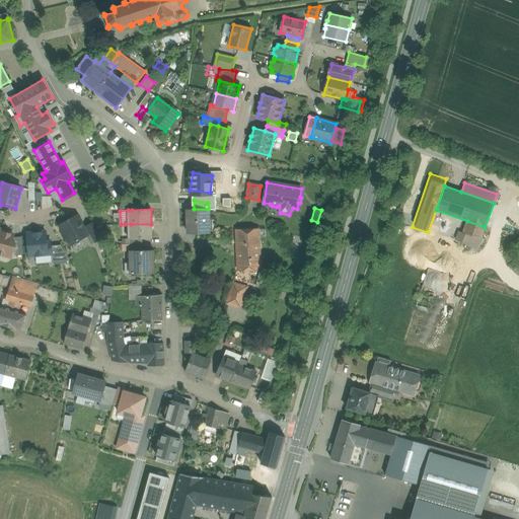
[(194,209),(188,209),(188,233),(209,233),(209,209),(208,209),(194,209)]
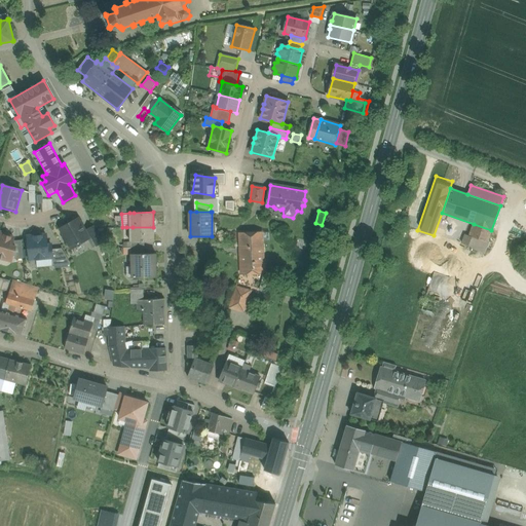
[(78,219),(60,228),(64,235),(63,237),(65,241),(68,242),(71,248),(89,238),(78,219)]
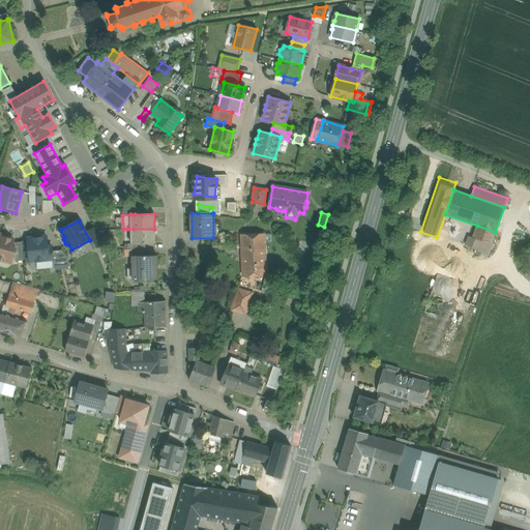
[(477,226),(473,238),(479,240),(491,244),(495,232),(477,226)]
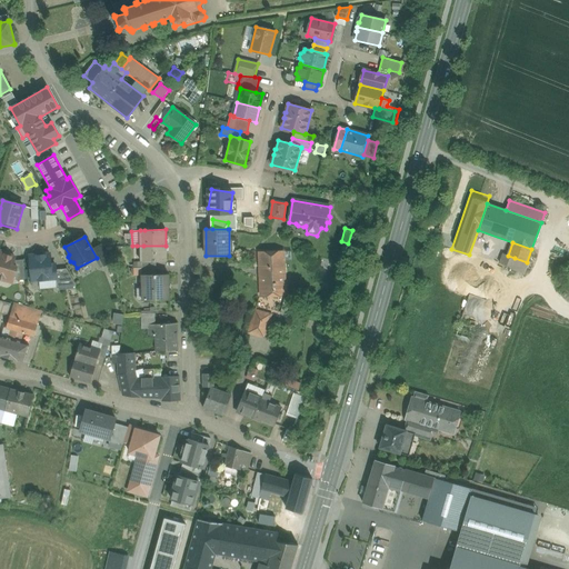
[(111,261),(101,245),(95,249),(103,266),(111,261)]
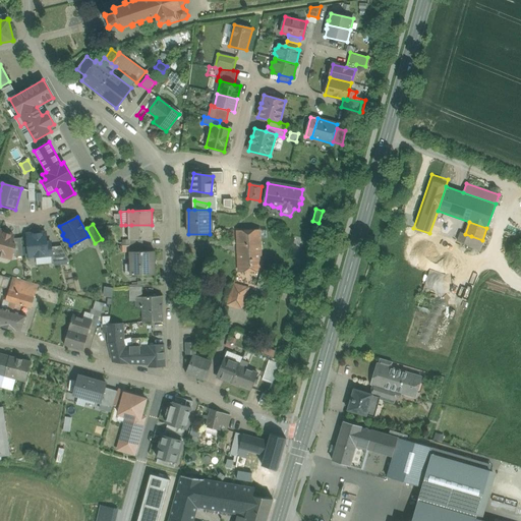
[(152,225),(131,225),(131,234),(132,234),(132,238),(129,238),(129,239),(141,239),(153,239),(152,225)]
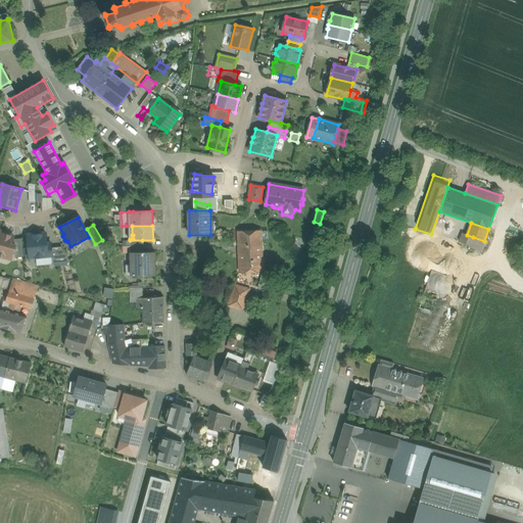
[(260,231),(238,232),(240,272),(263,271),(260,238),(260,231)]
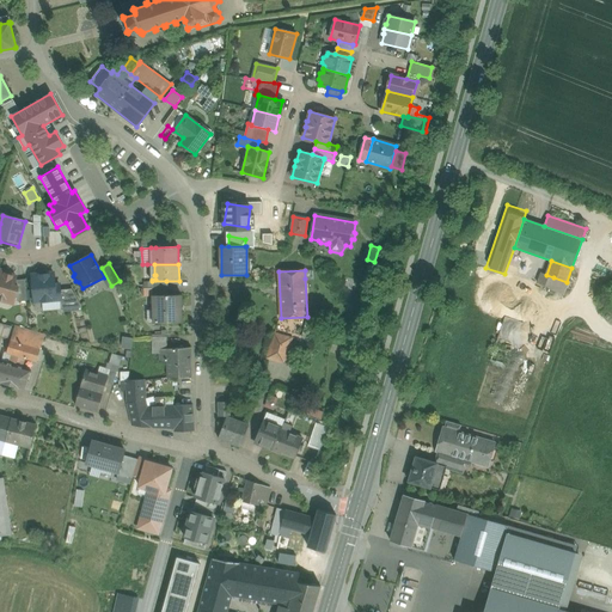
[(16,276),(0,273),(0,271),(0,299),(13,304),(14,300),(18,287),(13,286),(16,280),(16,276)]
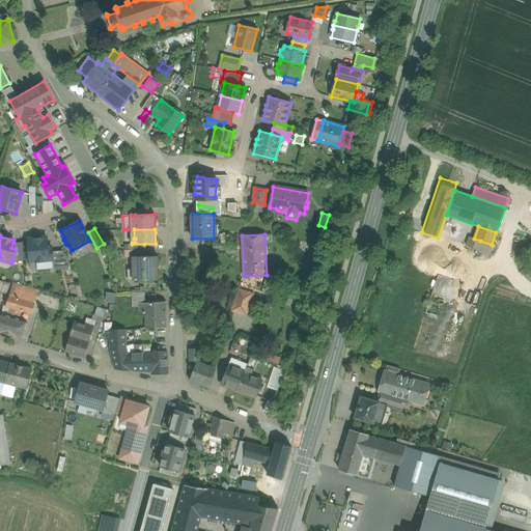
[(477,249),(480,241),(474,239),(470,236),(467,245),(477,249)]
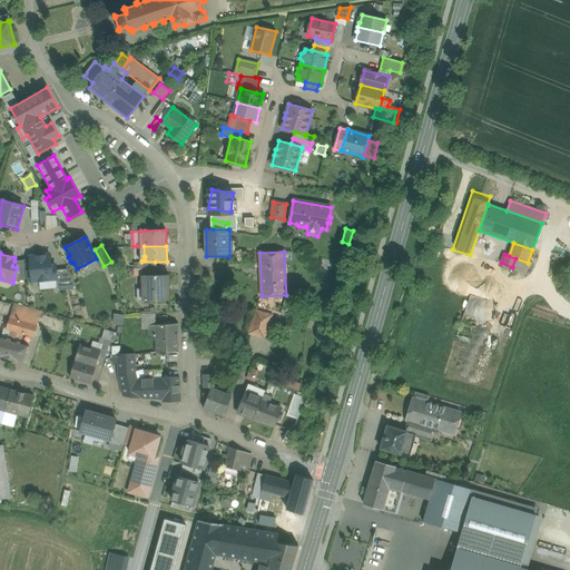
[(50,255),(30,256),(32,281),(39,281),(39,282),(48,281),(48,279),(56,278),(57,278),(56,269),(56,265),(51,266),(50,255)]
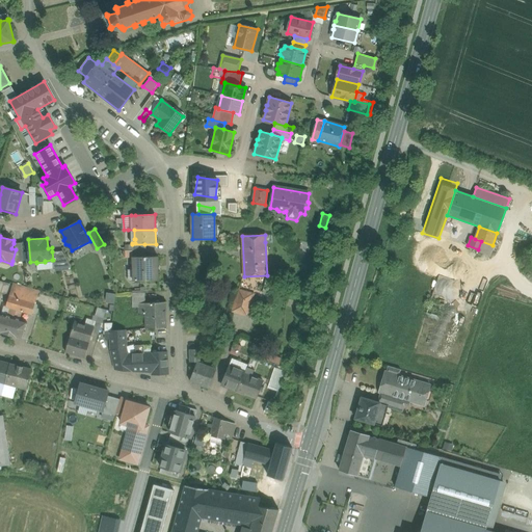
[(478,249),(477,253),(488,257),(493,245),(481,241),(478,249)]
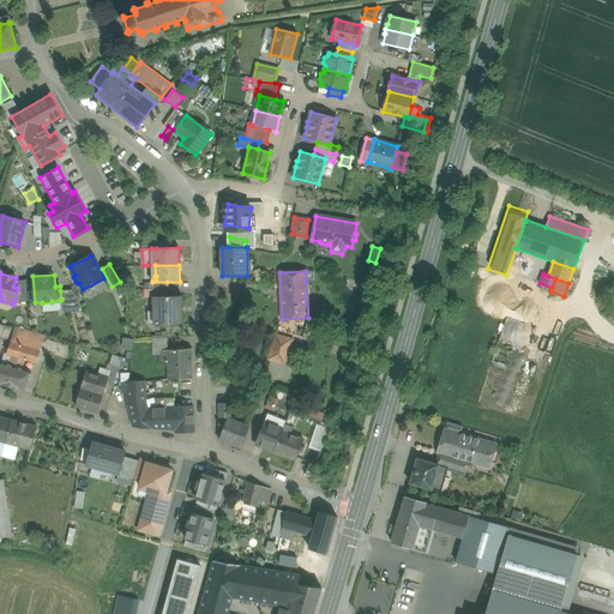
[(25,281),(18,281),(16,281),(13,287),(18,288),(14,301),(20,302),(28,302),(25,281)]
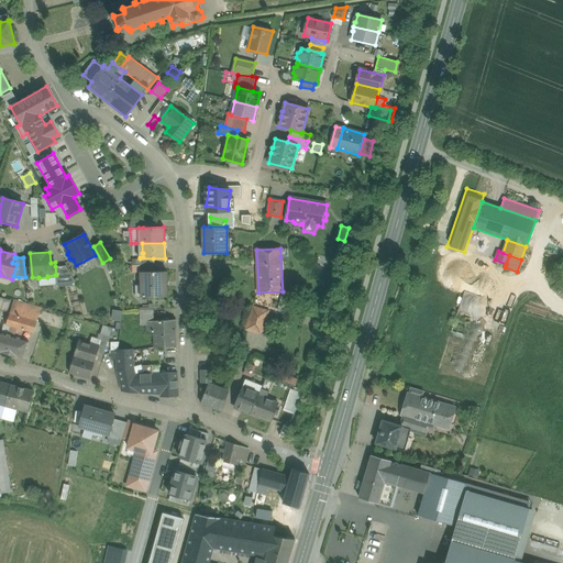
[(505,267),(494,263),(488,276),(485,274),(477,296),(493,301),(505,267)]
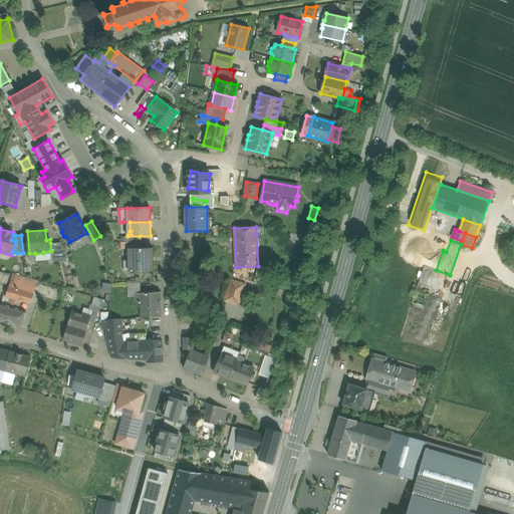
[(60,242),(50,243),(51,251),(50,251),(51,260),(68,259),(67,255),(60,242)]
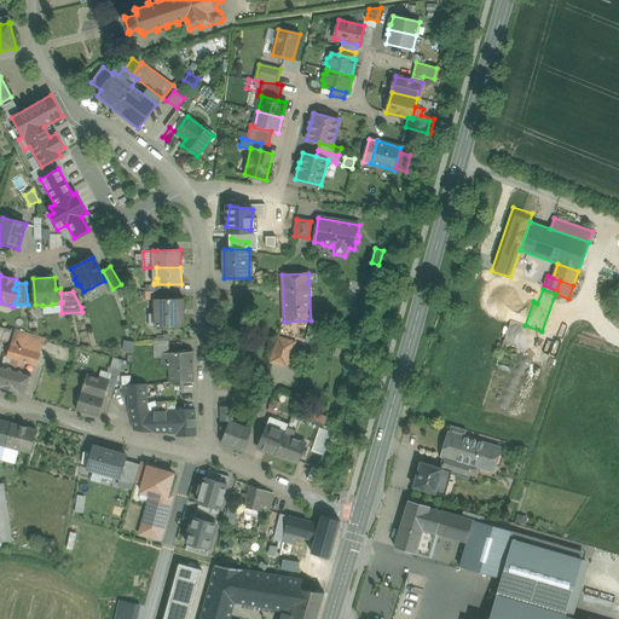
[(169,299),(154,299),(155,327),(184,327),(184,298),(169,299)]
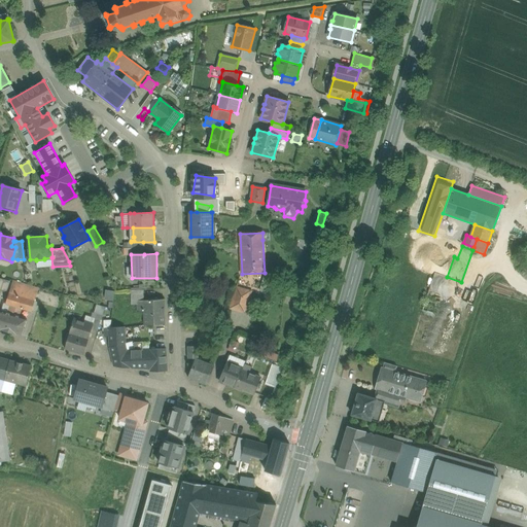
[(9,281),(0,278),(0,290),(6,292),(9,281)]
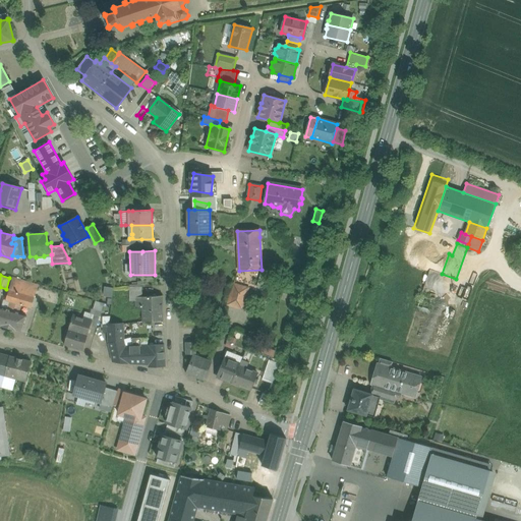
[(21,284),(11,281),(9,289),(18,292),(21,284)]
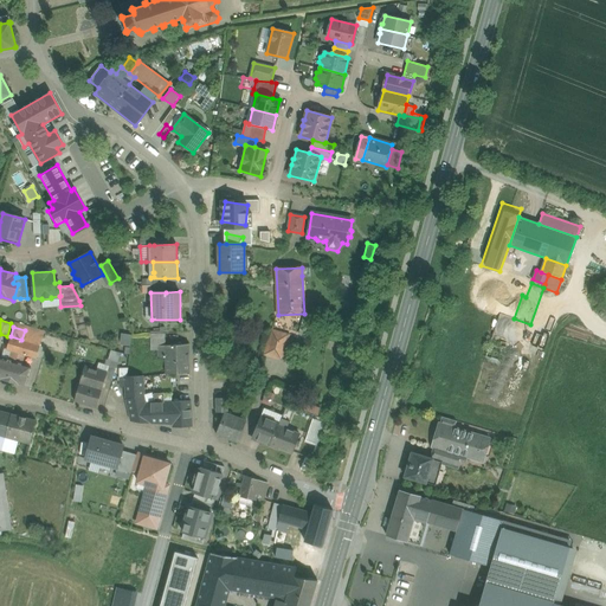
[(43,334),(25,329),(25,330),(21,340),(40,346),(43,334)]
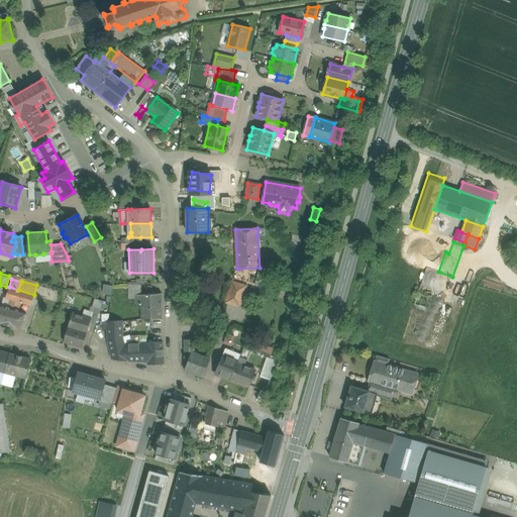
[(245,286),(232,282),(230,289),(243,293),(245,286)]
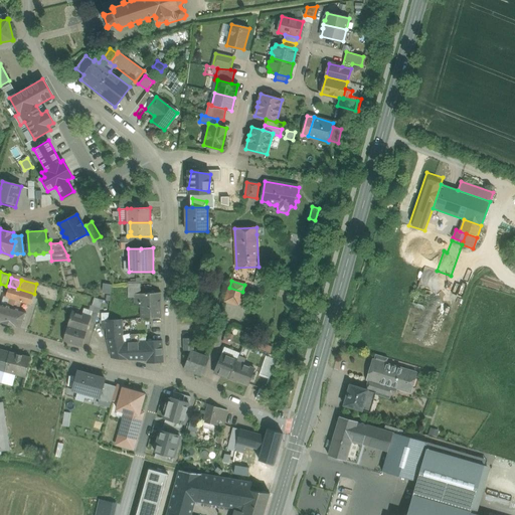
[(140,284),(128,285),(129,298),(134,298),(134,294),(140,294),(141,294),(140,284)]
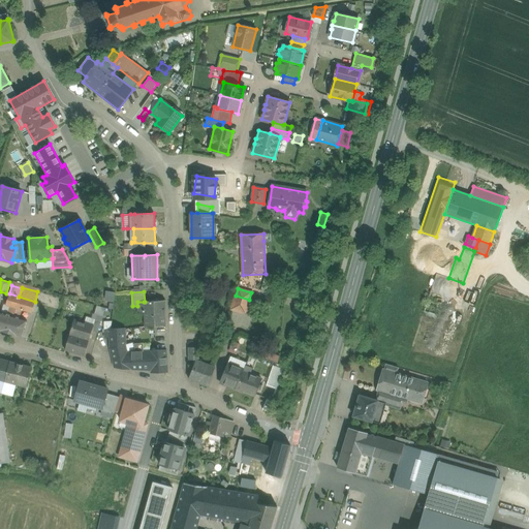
[(115,293),(106,292),(105,301),(114,302),(115,293)]
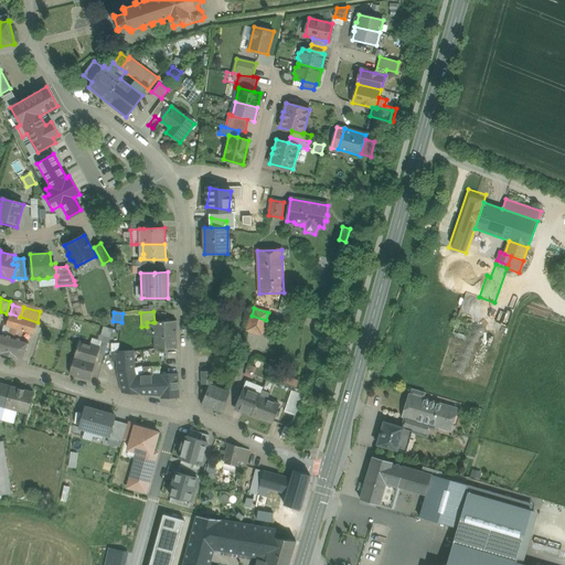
[(20,317),(10,313),(9,313),(6,326),(11,327),(17,329),(20,317)]
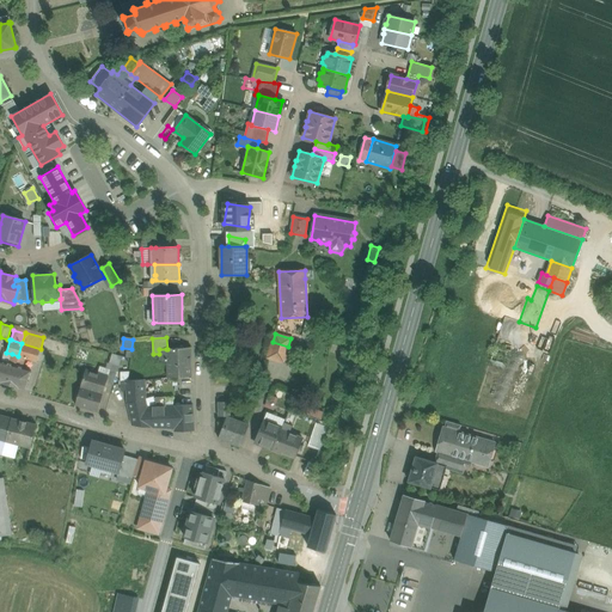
[(288,347),(273,342),(268,357),(283,362),(288,347)]
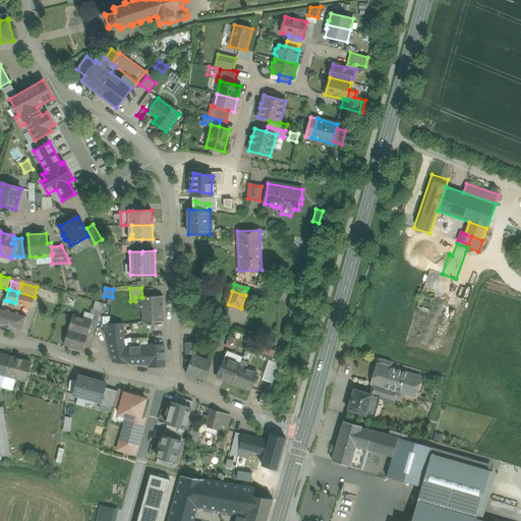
[(35,297),(18,292),(15,303),(32,307),(35,297)]
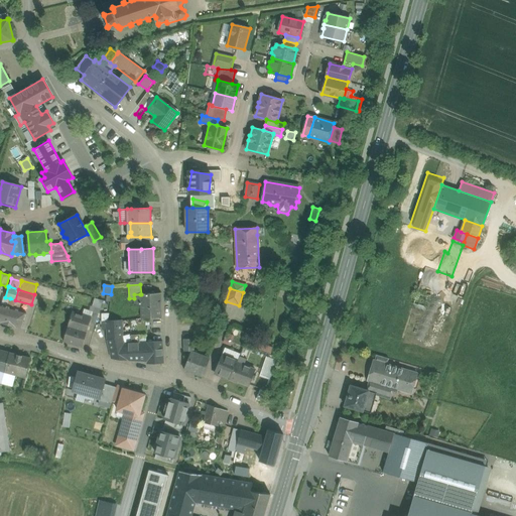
[(161,292),(141,294),(140,294),(141,304),(141,317),(161,317),(161,292)]
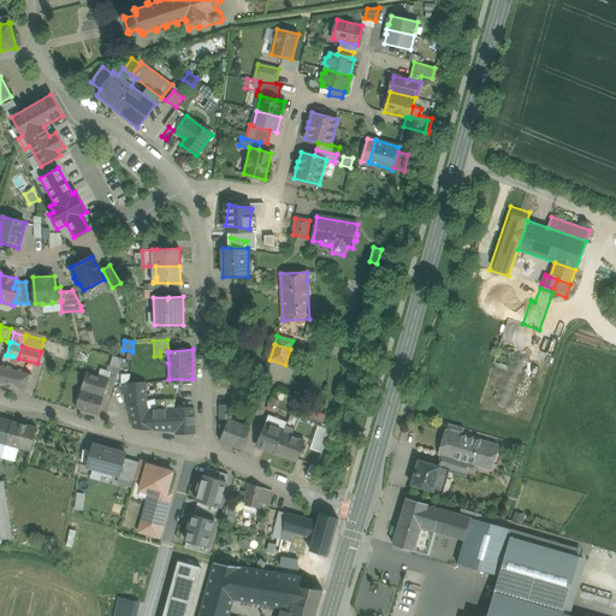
[(9,366),(12,356),(6,355),(4,354),(1,363),(9,366)]
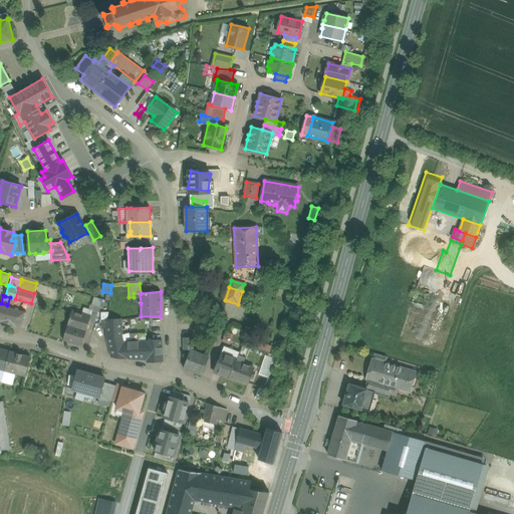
[(242,295),(240,304),(246,306),(248,296),(242,295)]
